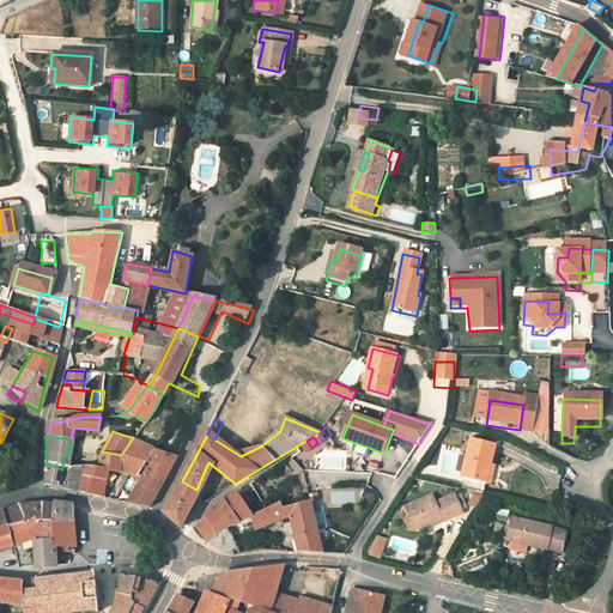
[(102,451),(98,474),(84,474),(80,493),(97,497),(98,484),(103,485),(104,474),(135,478),(157,445),(133,438),(121,455),(102,451)]
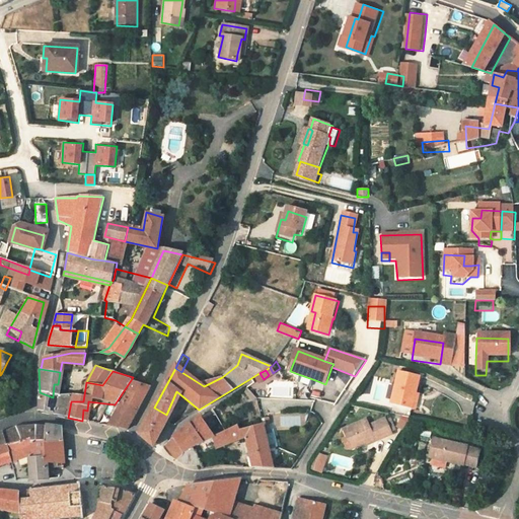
[(315,380),(301,375),(299,383),(312,388),(315,380)]
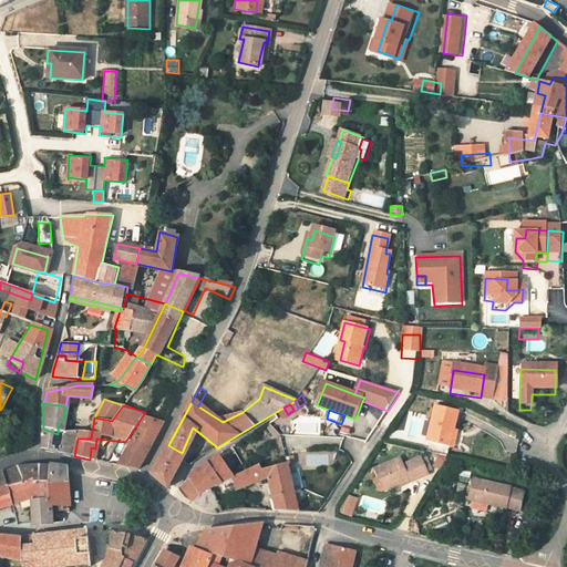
[(136,470),(164,422),(145,412),(125,442),(132,445),(119,466),(136,470)]
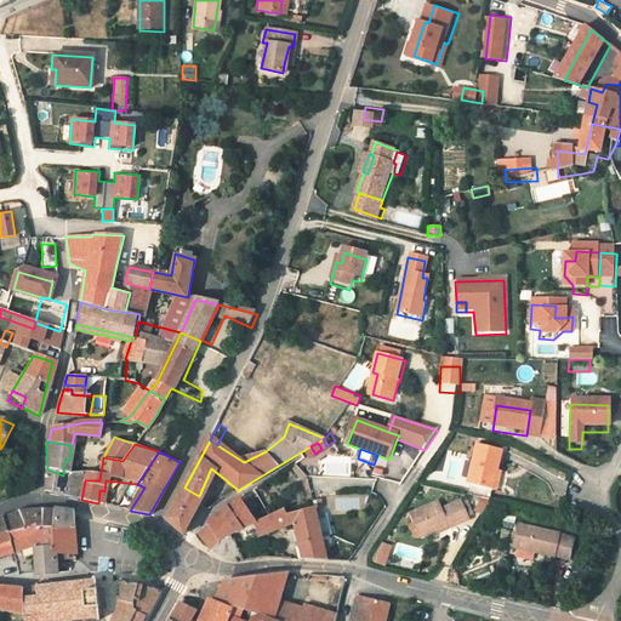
[(501,457),(478,451),(468,490),(491,496),(496,478),(501,457)]
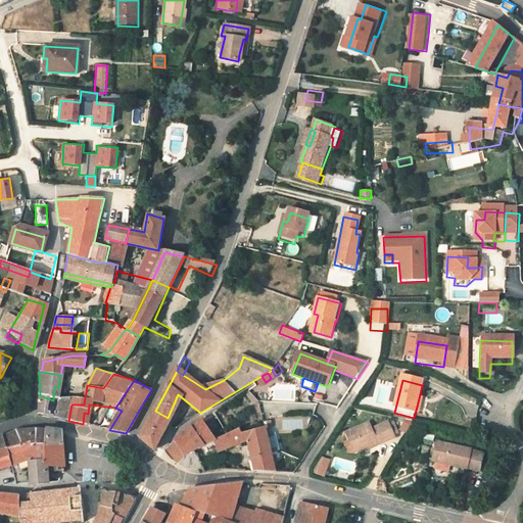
[(48,416),(68,421),(72,405),(53,400),(40,395),(39,414),(48,416)]
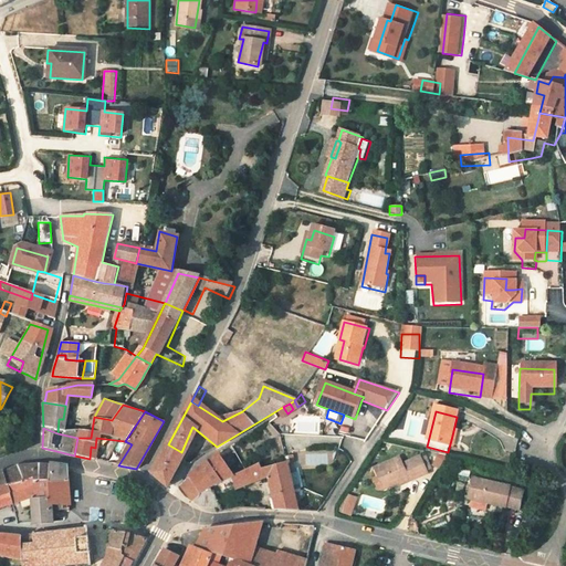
[(219,449),(231,473),(243,467),(231,442),(219,449)]
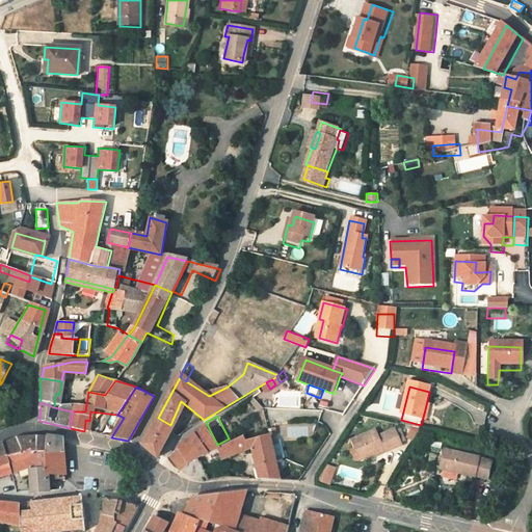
[(167,431),(170,425),(158,418),(143,448),(157,456),(167,431)]
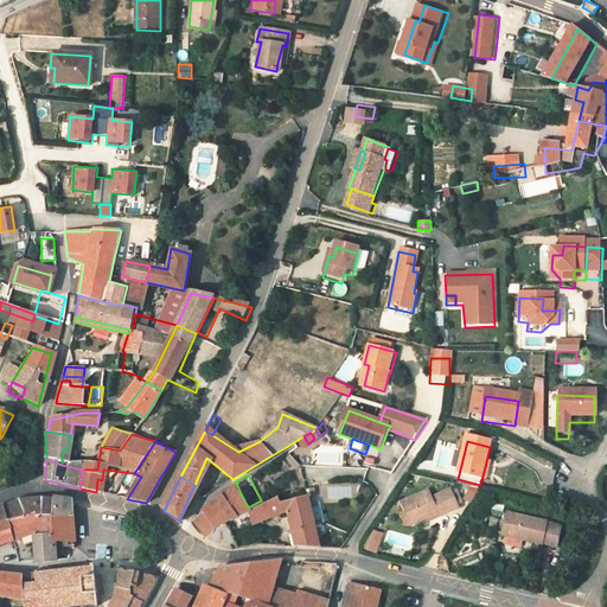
[(472,502),(474,487),(466,486),(464,500),(472,502)]
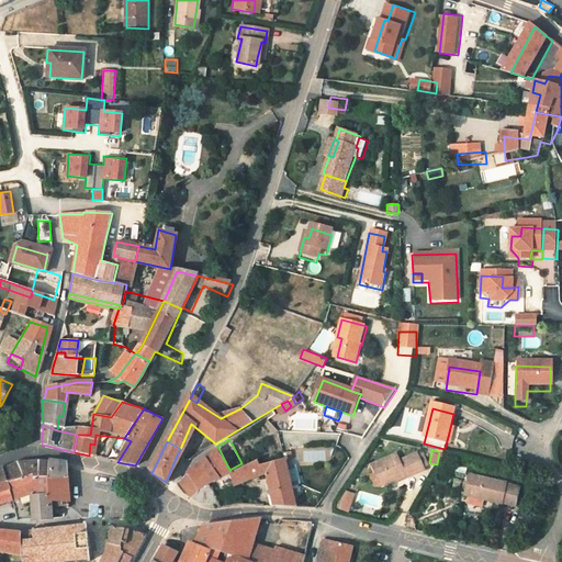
[(212,451),(201,458),(217,478),(229,473),(231,472),(212,451)]
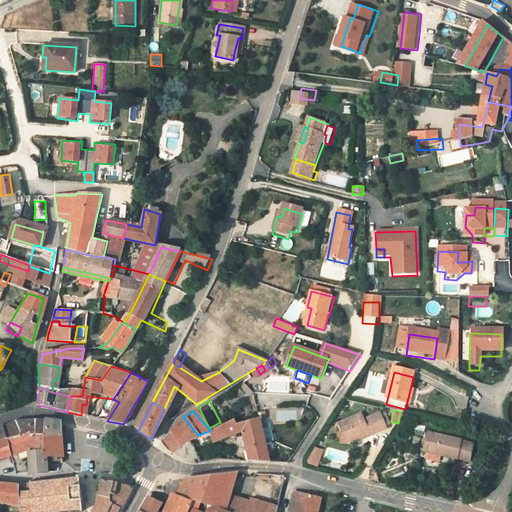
[(258,415),(259,417),(237,422),(235,419),(210,430),(209,431),(212,443),(242,432),(249,464),(267,464),(264,445),(261,427),(260,420),(266,419),(264,413),(258,415)]
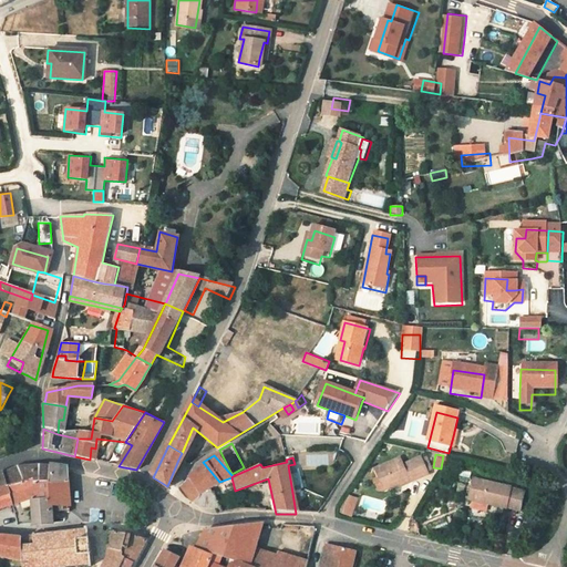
[(383,494),(399,488),(409,484),(410,486),(430,477),(423,461),(404,468),(401,462),(374,474),(383,494)]
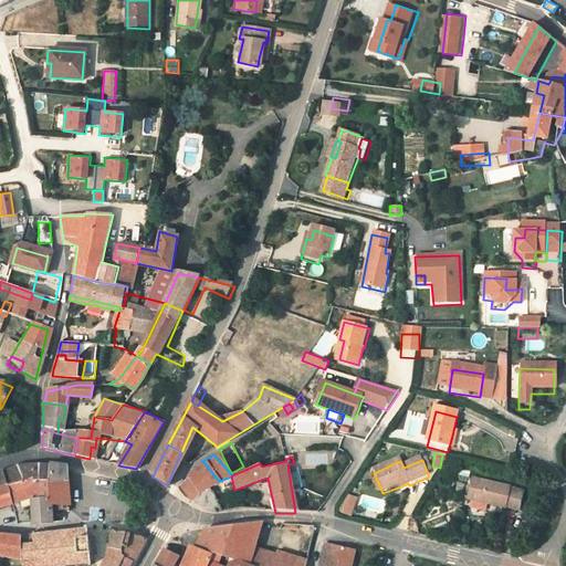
[(209,485),(219,481),(202,461),(192,467),(187,474),(202,490),(205,488),(208,485),(209,485)]
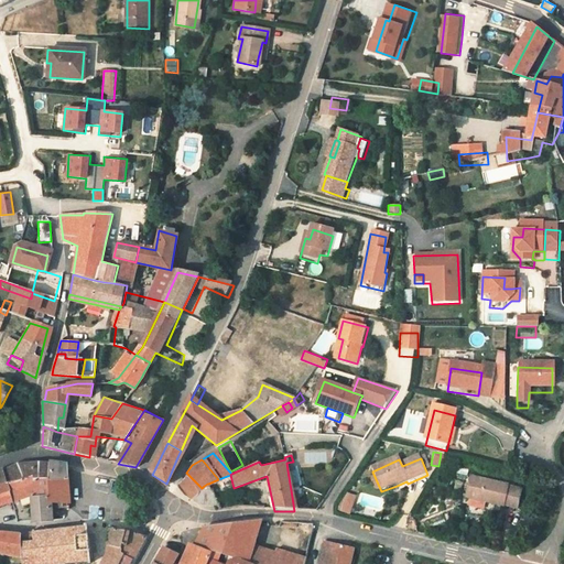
[(8,474),(10,485),(15,503),(35,497),(40,497),(40,485),(52,485),(53,465),(32,466),(26,467),(8,474)]
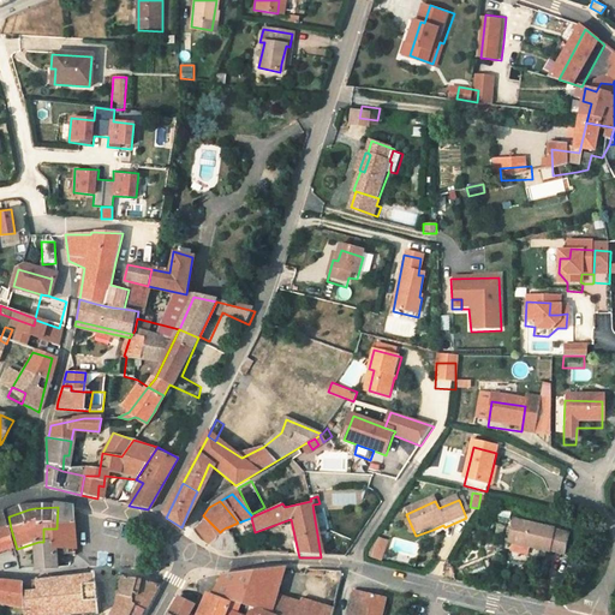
[(58,543),(59,553),(81,551),(78,526),(76,508),(58,507),(57,529),(43,529),(43,542),(58,543)]
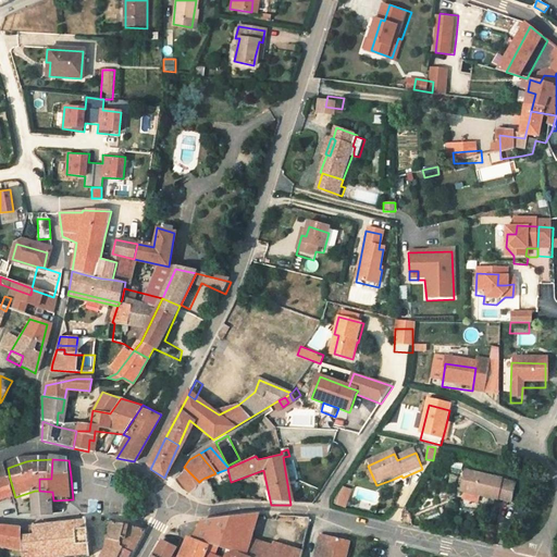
[(284,465),(287,484),(297,481),(293,462),(284,465)]
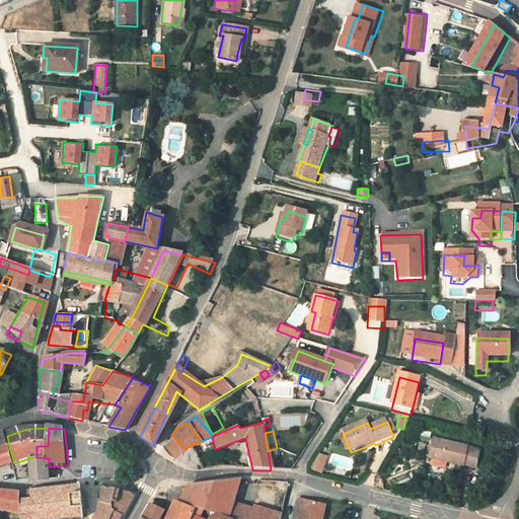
[(0,449),(9,446),(7,436),(6,434),(0,436),(0,449)]
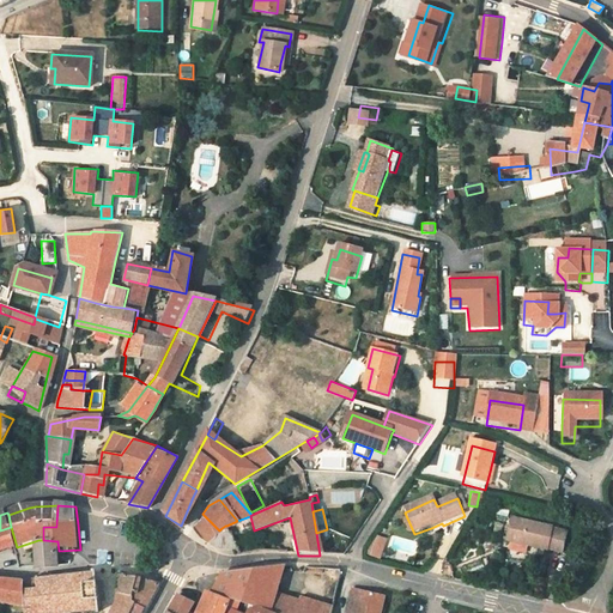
[(207,540),(219,530),(202,514),(194,523),(207,540)]
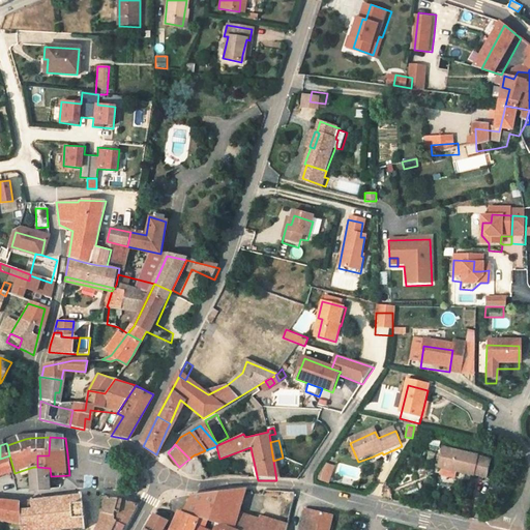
[(187,472),(203,475),(196,454),(195,454),(192,457),(189,459),(179,467),(187,472)]
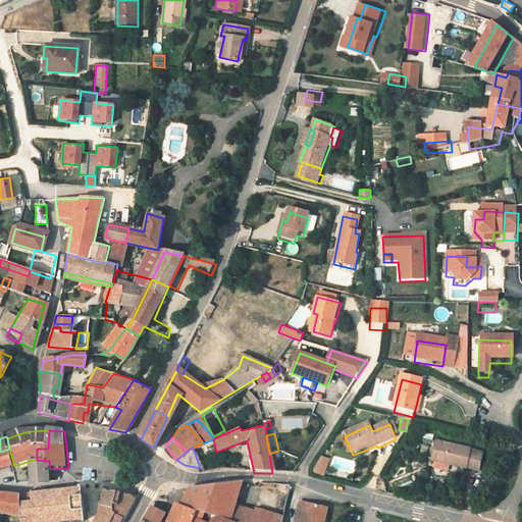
[(480,460),(434,448),(429,465),(475,478),(480,460)]
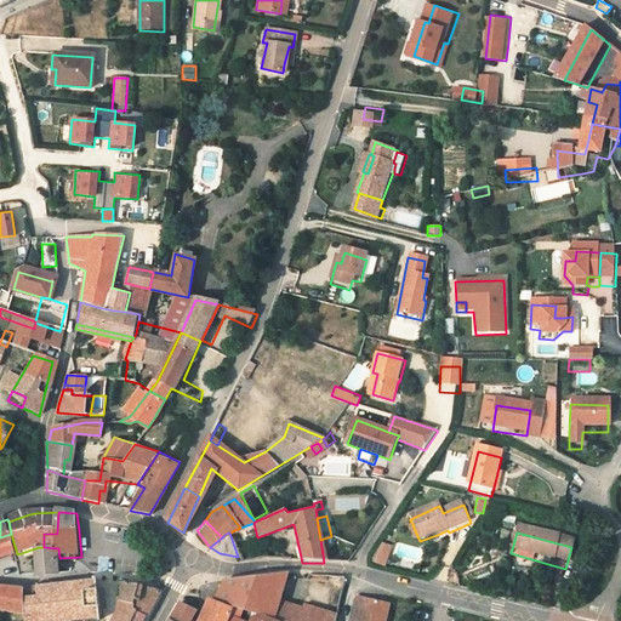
[(11,534),(0,537),(0,559),(5,559),(17,554),(11,534)]
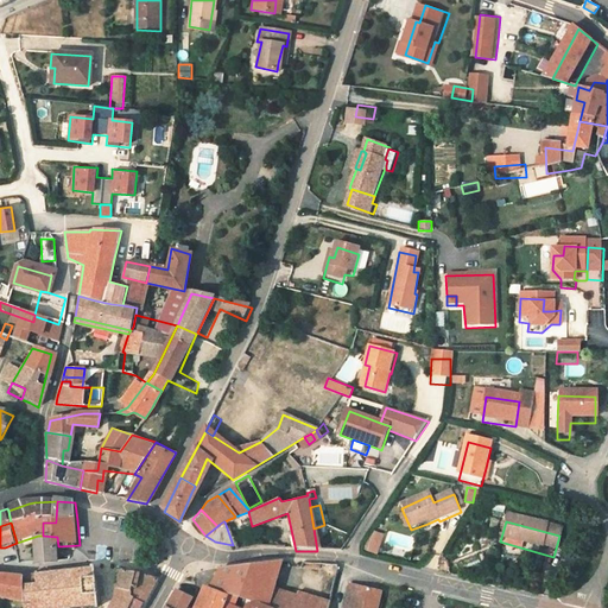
[(58,562),(58,546),(57,537),(43,536),(38,536),(40,561),(40,563),(58,562)]
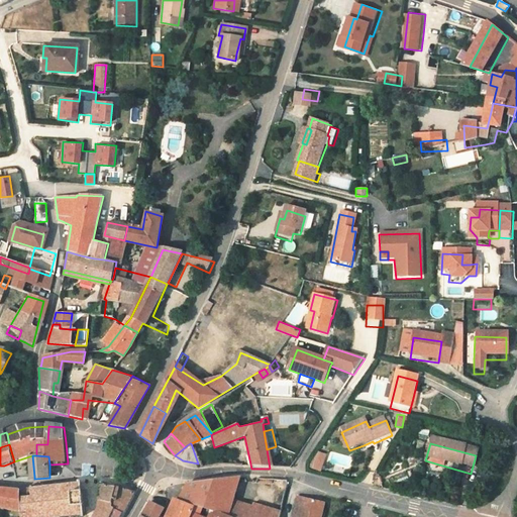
[(325,469),(320,466),(316,473),(321,475),(325,469)]
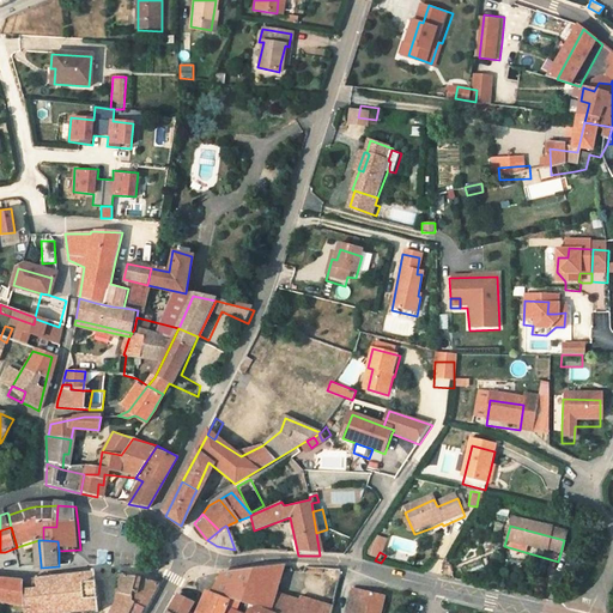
[(243,612),(323,612),(325,612),(296,604),(295,606),(267,601),(273,569),(212,574),(201,599),(230,607),(243,612)]
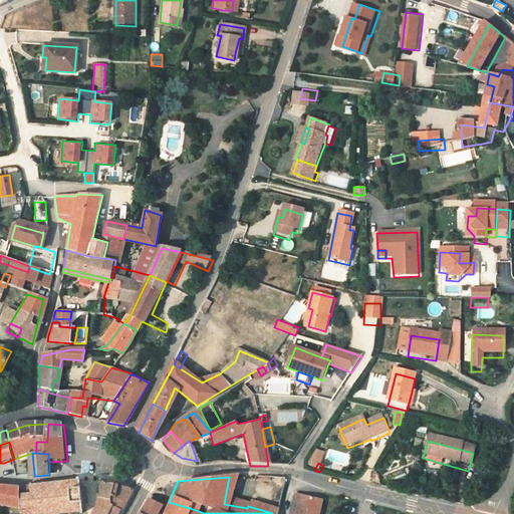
[(22,512),(21,513),(84,513),(83,497),(82,481),(32,485),(32,487),(21,487),(22,512)]
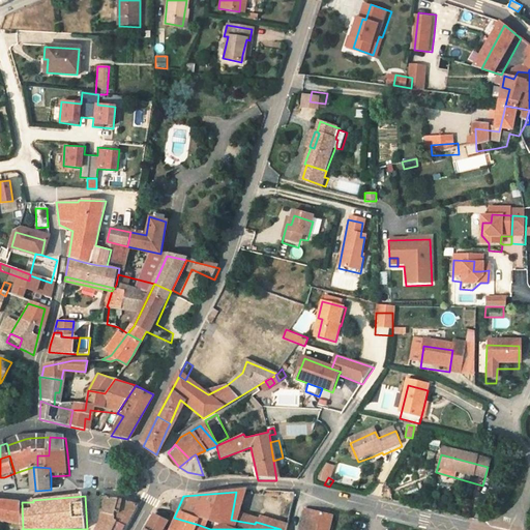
[(0,522),(23,528),(22,502),(4,501),(0,500),(0,522)]
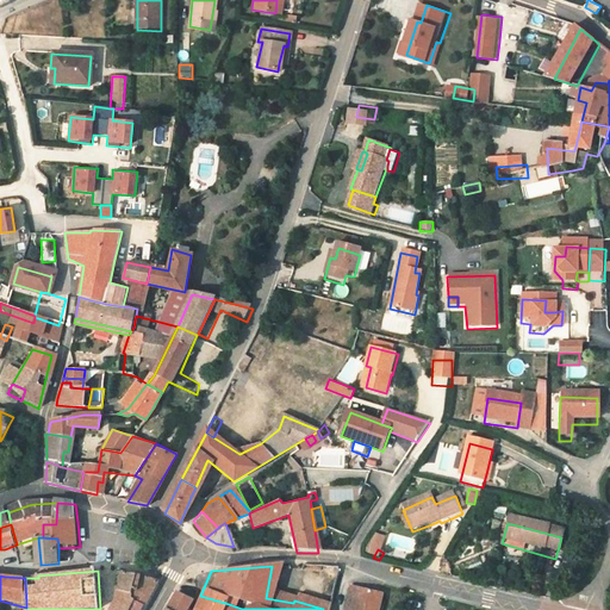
[(141,579),(117,576),(114,593),(111,605),(126,609),(141,609),(154,580),(141,579)]
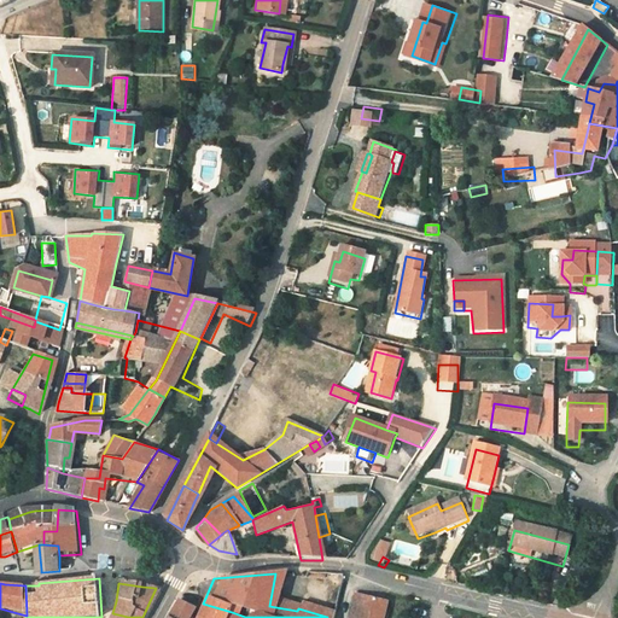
[(384,617),(389,602),(356,594),(349,617),(384,617)]
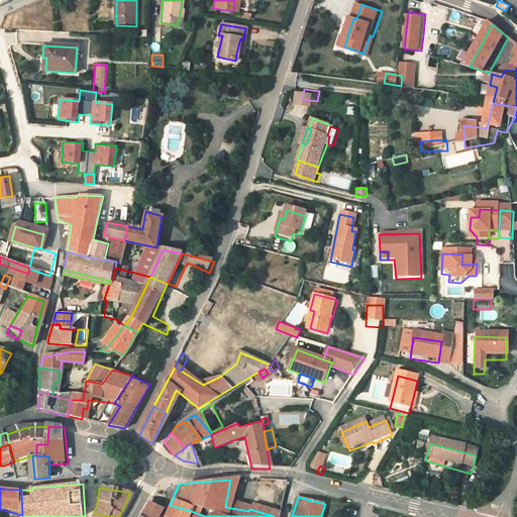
[(205,516),(194,512),(170,505),(167,509),(162,508),(160,510),(157,516),(205,516)]
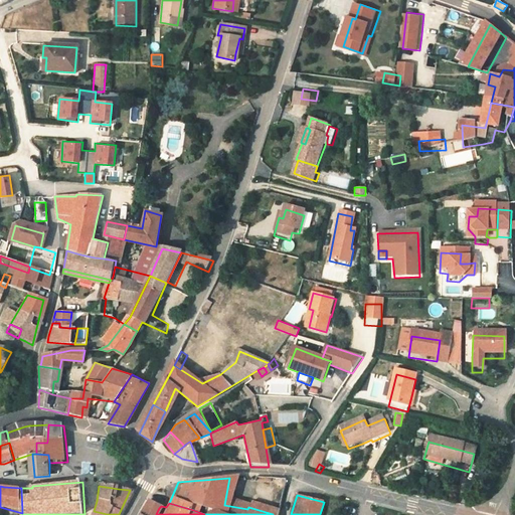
[(132,514),(148,514),(151,509),(139,504),(134,513),(132,514)]
